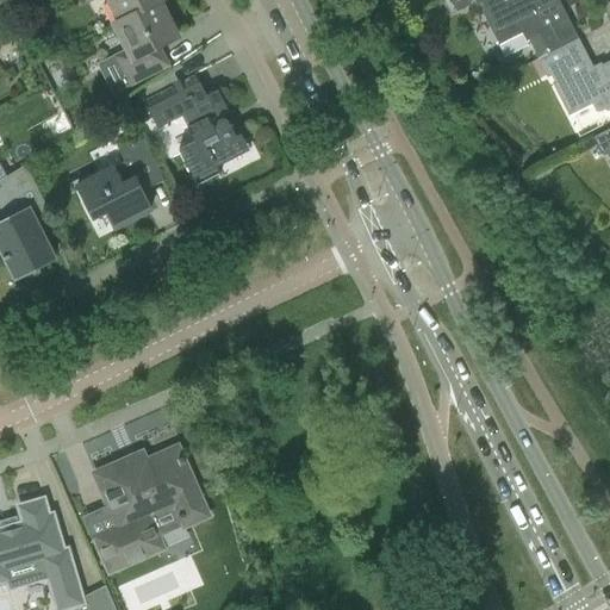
[(109,0),(116,12),(120,20),(159,1),(160,0),(109,0)]
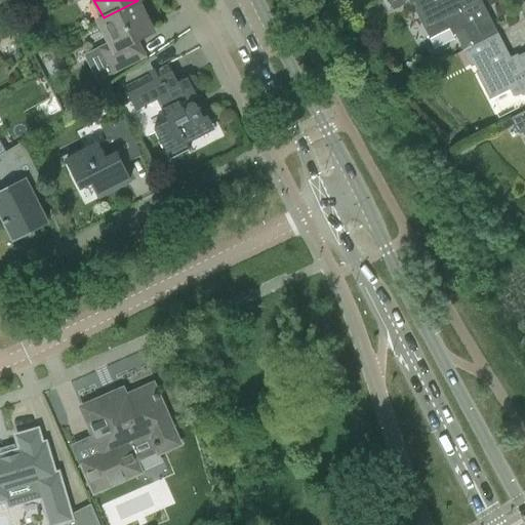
[(402,0),(388,0),(393,10),(404,4),(402,0)]
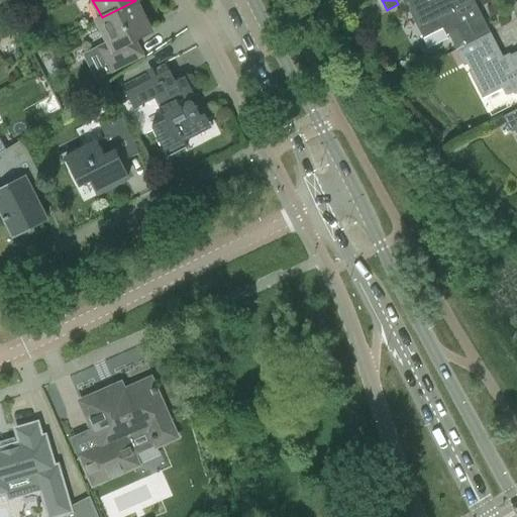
[(400,0),(403,5),(407,3),(422,33),(441,23),(448,36),(455,49),(461,46),(490,32),(473,0),(400,0)]
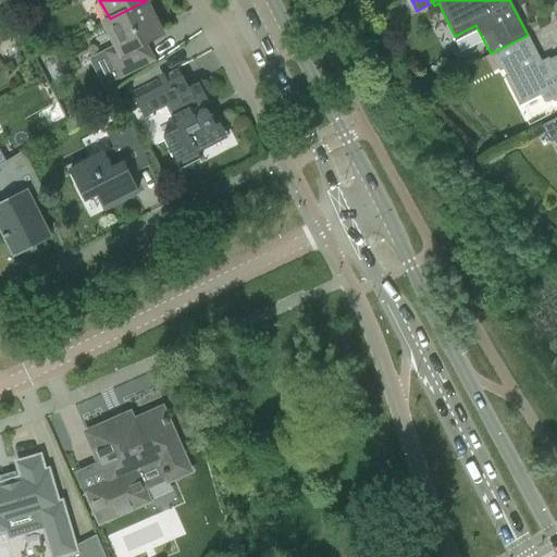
[(110,19),(103,22),(115,46),(104,51),(118,76),(127,72),(146,62),(138,46),(145,42),(161,34),(145,1),(110,19)]
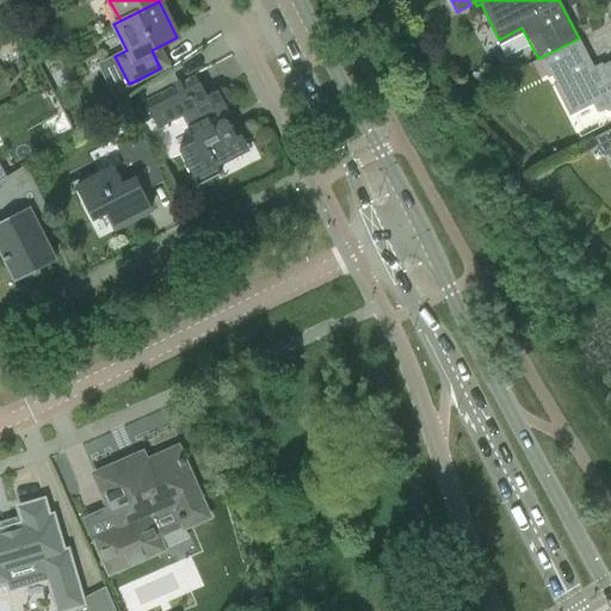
[(538,59),(536,60),(544,75),(550,73),(568,107),(591,97),(599,112),(608,107),(610,115),(610,61),(594,69),(594,68),(579,38),(545,55),(538,59)]
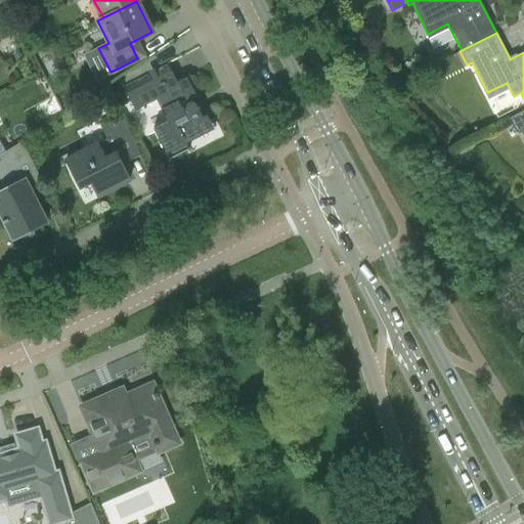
[(148,73),(122,86),(134,111),(156,99),(160,108),(162,112),(166,121),(153,128),(159,141),(168,160),(188,149),(184,140),(185,139),(184,137),(207,126),(195,104),(194,103),(193,102),(192,102),(191,102),(191,101),(190,101),(189,101),(188,101),(188,102),(186,97),(190,95),(182,79),(176,82),(167,63),(154,70),(157,76),(151,79),(148,73)]
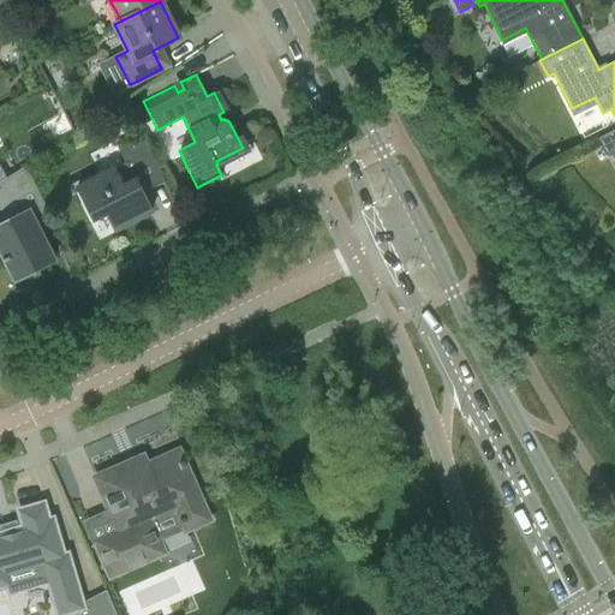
[(614,129),(597,138),(605,155),(610,153),(614,162),(614,129)]
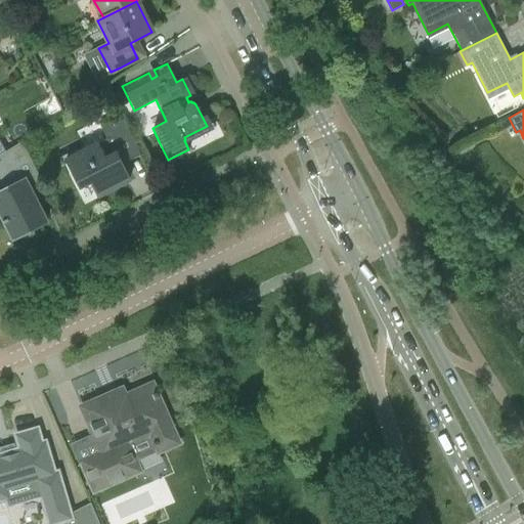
[(66,159),(71,168),(80,186),(90,181),(97,195),(129,180),(118,158),(137,147),(120,113),(99,124),(106,138),(66,159)]
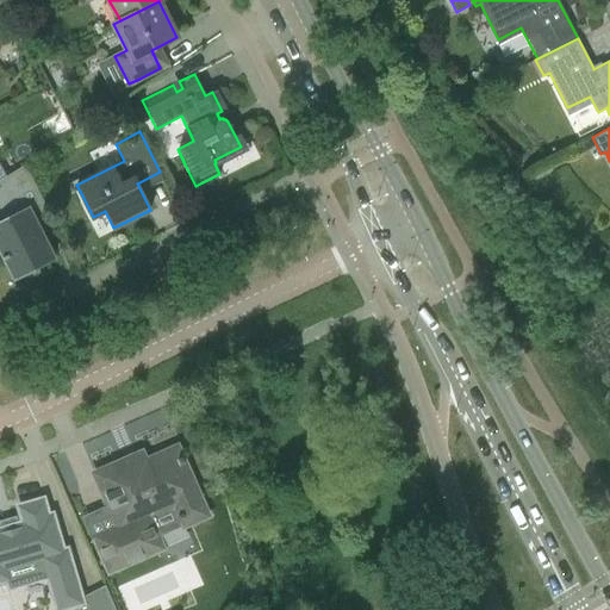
[(0,211),(4,219),(0,221),(0,242),(6,254),(2,256),(4,260),(5,259),(16,279),(54,259),(37,228),(33,221),(48,213),(51,221),(54,219),(42,198),(25,167),(5,178),(0,180),(0,185),(0,186),(8,200),(0,204),(0,211)]
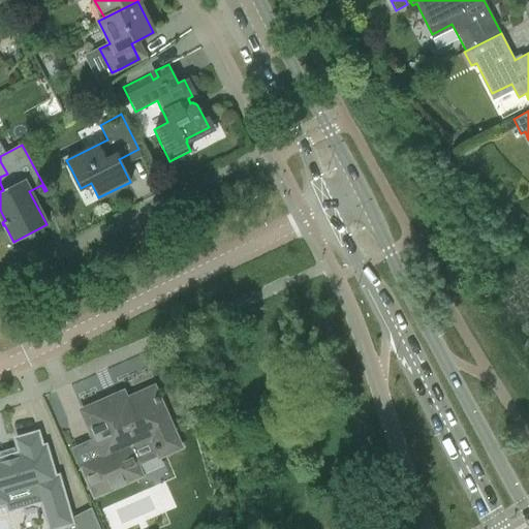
[(82,411),(95,441),(102,458),(82,467),(94,496),(139,476),(135,465),(159,455),(159,456),(179,447),(153,389),(119,403),(120,405),(113,409),(112,407),(106,409),(103,402),(82,411)]
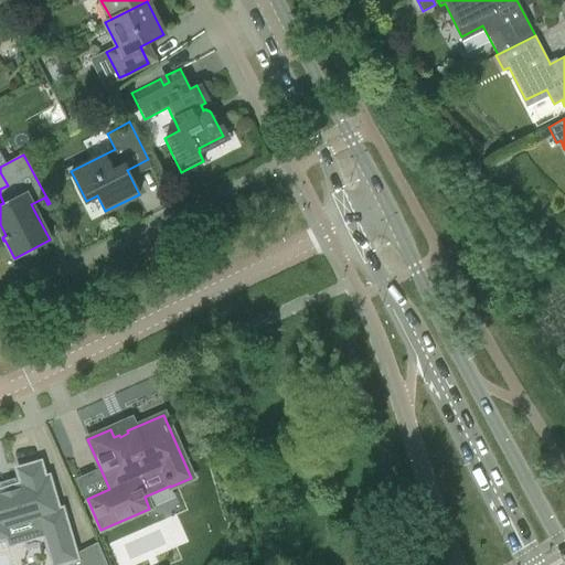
[(75,558),(75,557),(62,510),(57,511),(48,478),(44,479),(40,464),(18,470),(22,484),(14,487),(14,489),(4,492),(2,491),(0,491),(0,539),(8,537),(10,544),(45,533),(54,564),(75,558)]
